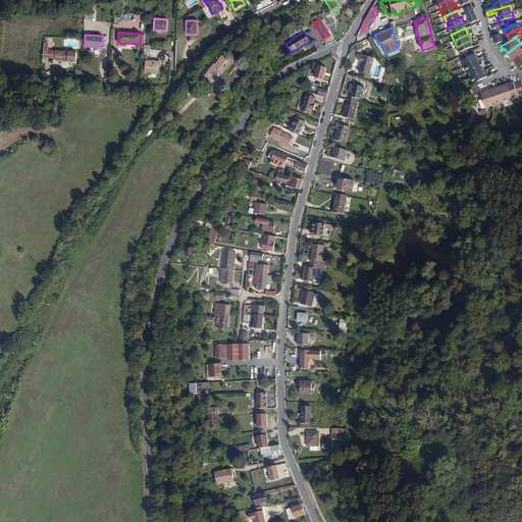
[(467,49),(473,46),(471,40),(457,47),(459,53),(460,52),(462,56),(469,52),(467,49)]
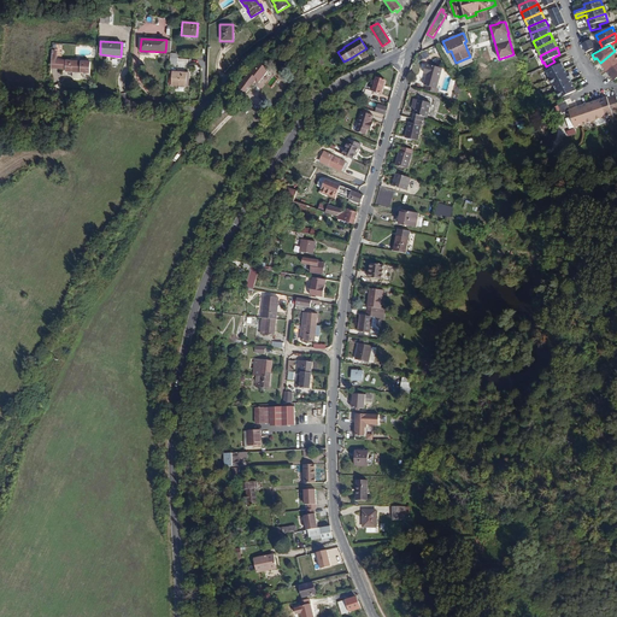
[(90,74),(90,62),(57,59),(57,52),(52,51),(51,70),(65,71),(65,72),(90,74)]
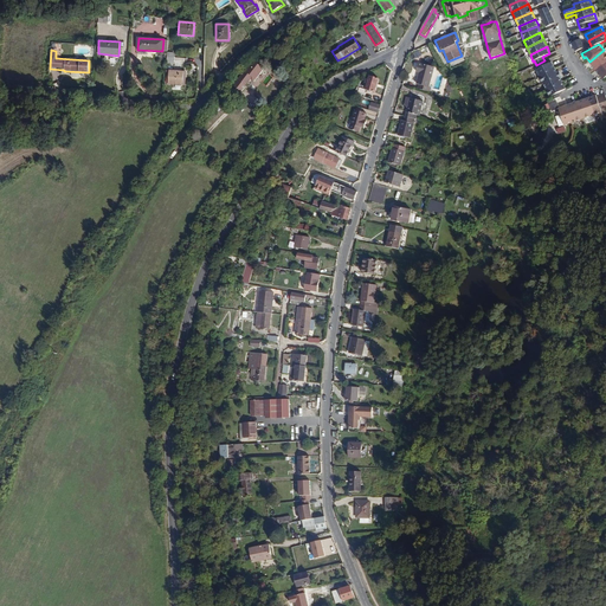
[(592,64),(605,52),(604,50),(590,62),(592,64)]
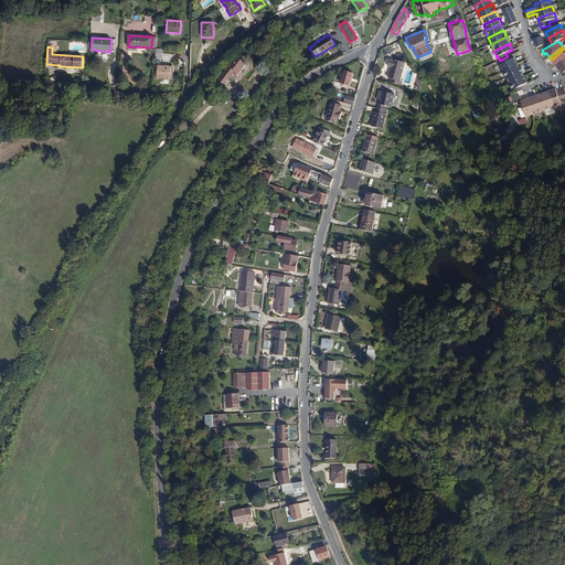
[(556,65),(564,59),(564,49),(552,60),(556,65)]
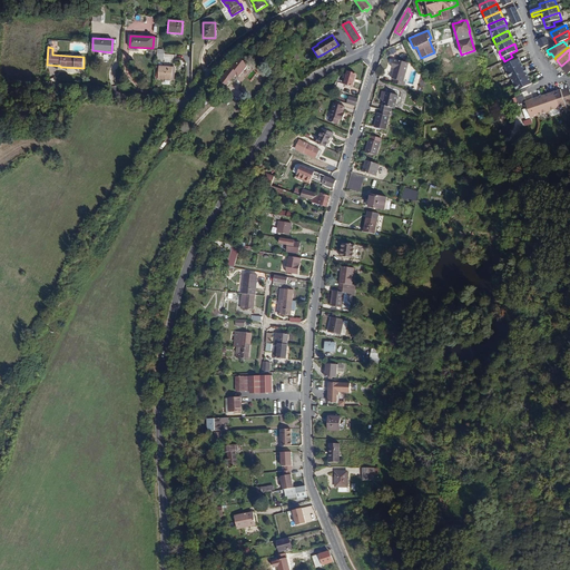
[(508,72),(522,65),(519,59),(513,61),(512,57),(504,61),(507,66),(504,67),(508,72)]
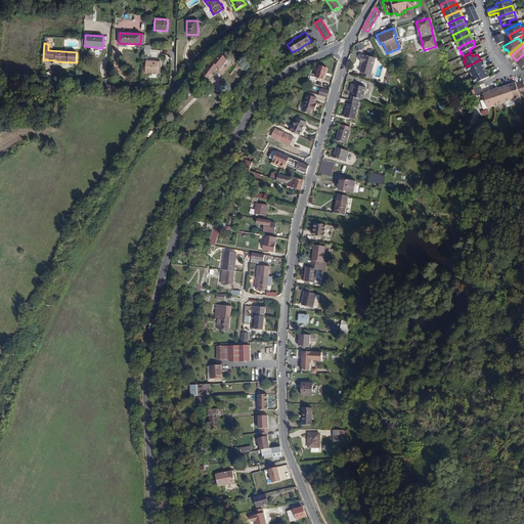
[(220,71),(228,59),(219,53),(212,63),(210,61),(202,74),(209,80),(217,69),(220,71)]
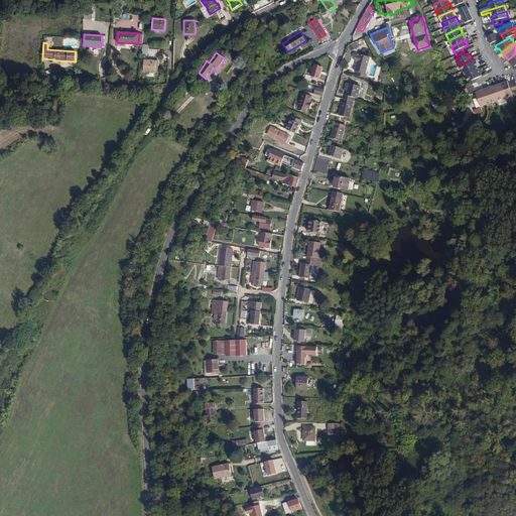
[(365,74),(370,56),(360,54),(359,54),(356,54),(355,60),(358,61),(355,71),(357,72),(356,76),(365,78),(366,75),(365,74)]
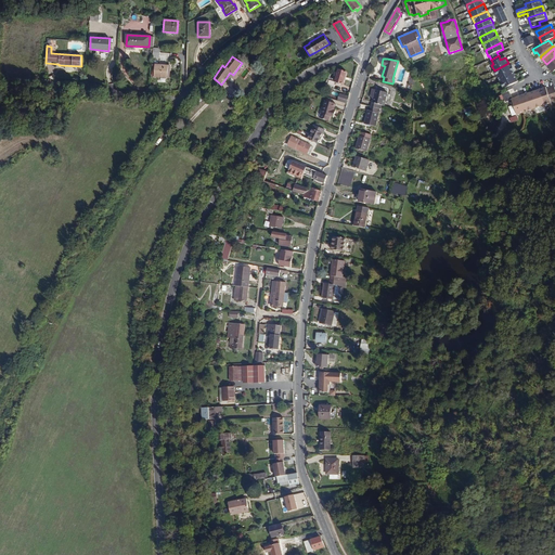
[(167,77),(168,64),(154,63),(153,76),(167,77)]
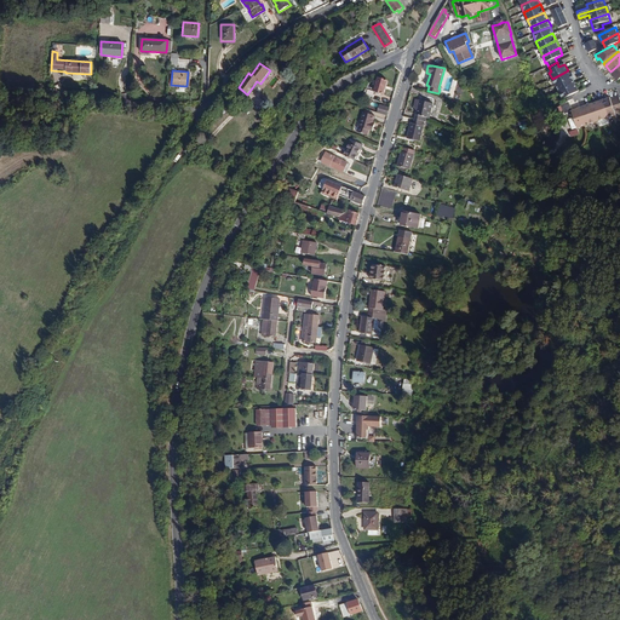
[(556,86),(574,76),(572,73),(569,74),(568,70),(552,79),(556,86)]
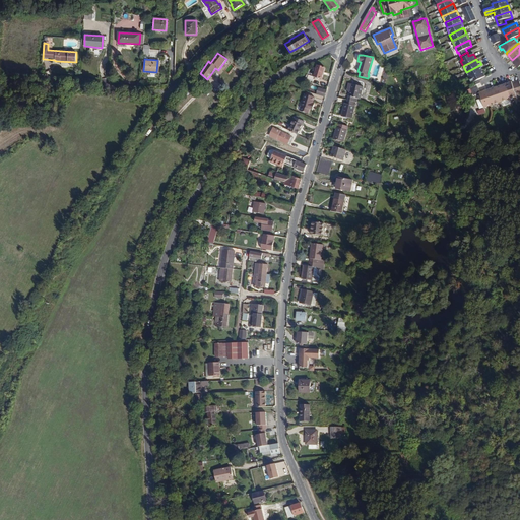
[(316,71),(319,65),(314,63),(309,72),(314,75),(316,71)]
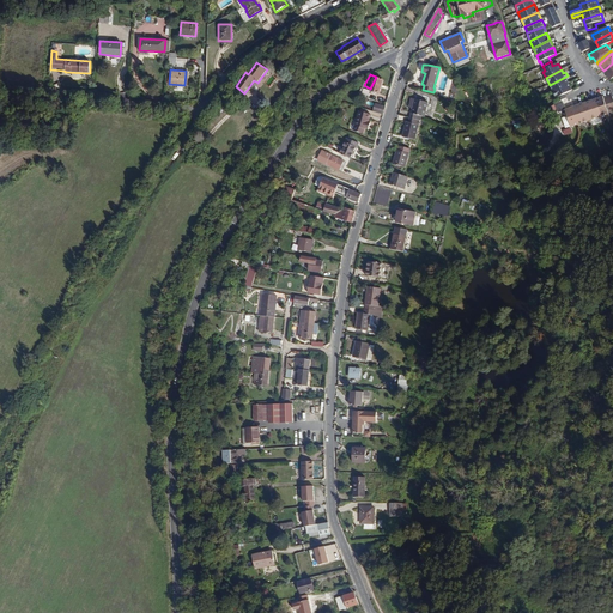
[(382,91),(387,79),(377,76),(376,77),(372,84),(375,85),(374,87),(382,91)]
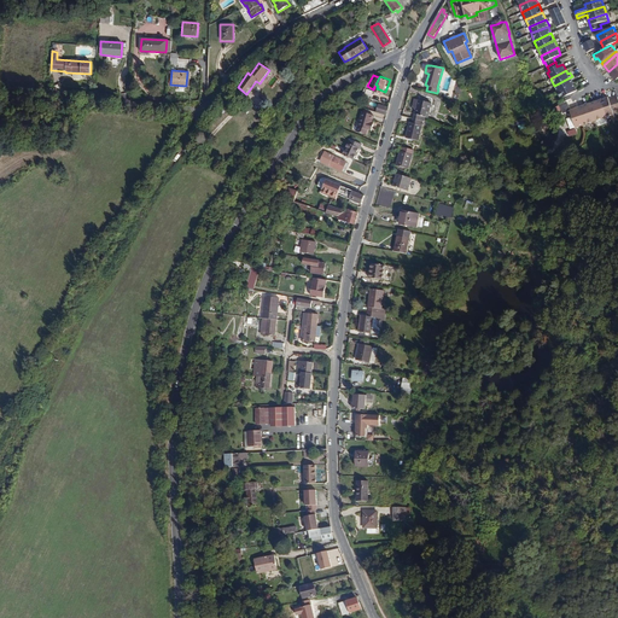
[(558,92),(573,83),(572,81),(575,80),(572,76),(554,86),(558,92)]
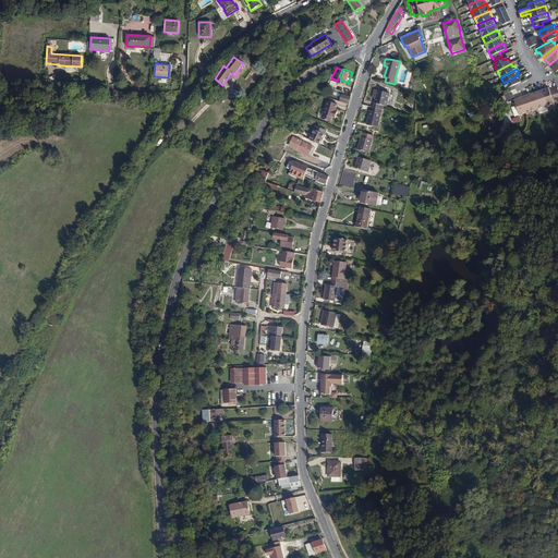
[(514,86),(521,83),(518,75),(504,83),(508,92),(505,94),(507,97),(513,93),(512,92),(517,89),(514,86)]
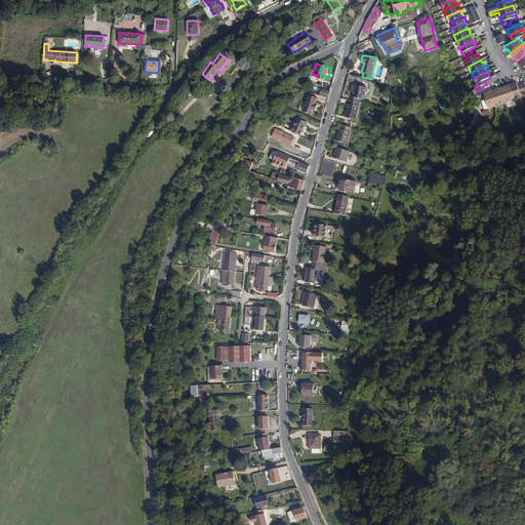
[(314,82),(317,76),(312,73),(309,79),(314,82)]
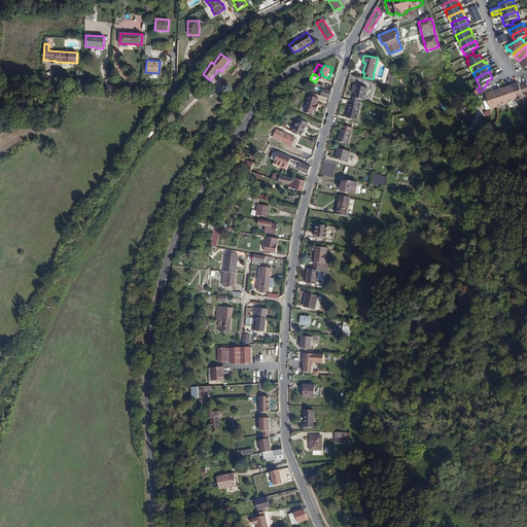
[(519,84),(519,82),(513,84),(518,100),(524,98),(523,97),(519,84)]
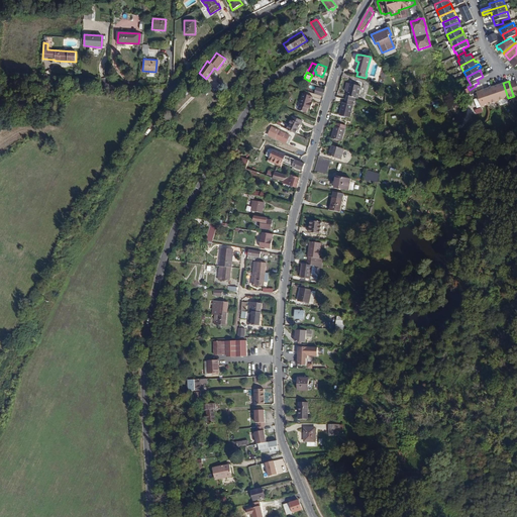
[(358,98),(362,87),(350,83),(345,99),(354,101),(355,98),(358,98)]
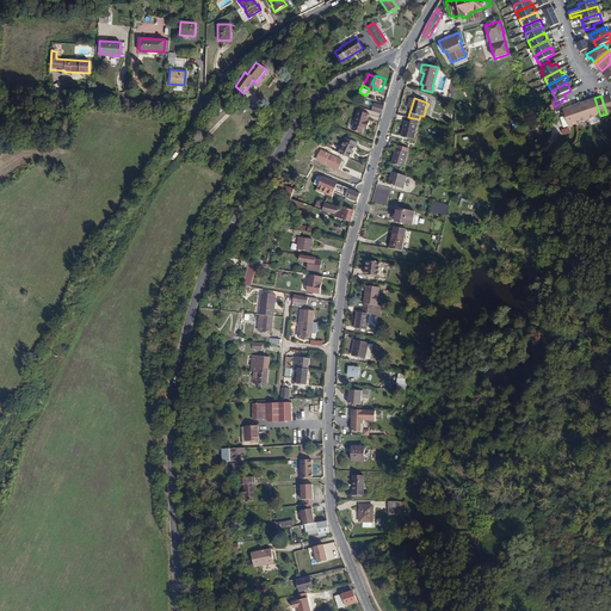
[(600,116),(594,98),(584,103),(590,119),(600,116)]
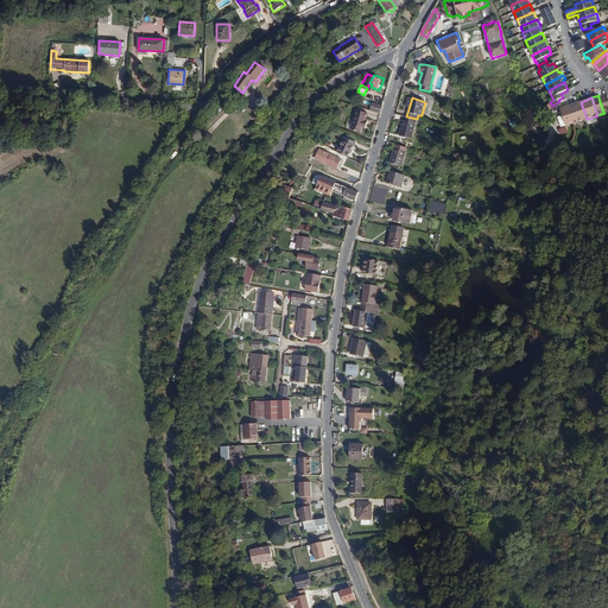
[(563,108),(559,101),(552,106),(555,112),(561,109),(567,126),(576,124),(569,106),(563,108)]
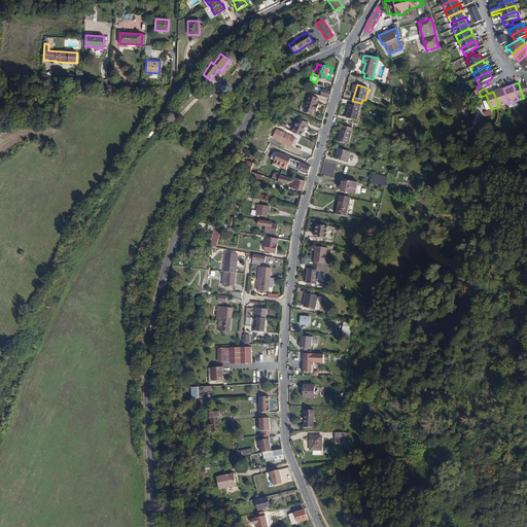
[(329,98),(331,92),(322,89),(321,95),(329,98)]
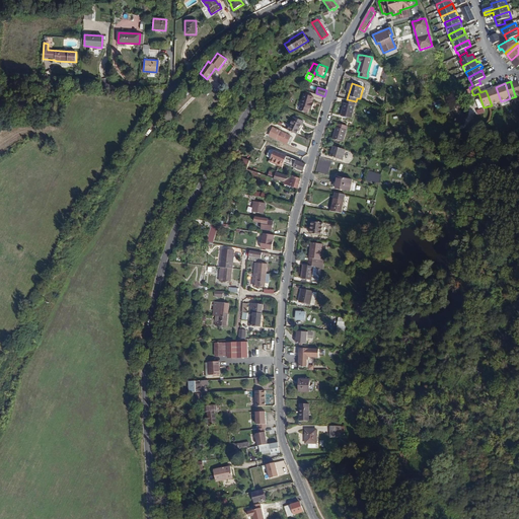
[(501,101),(496,87),(486,90),(492,105),(501,101)]
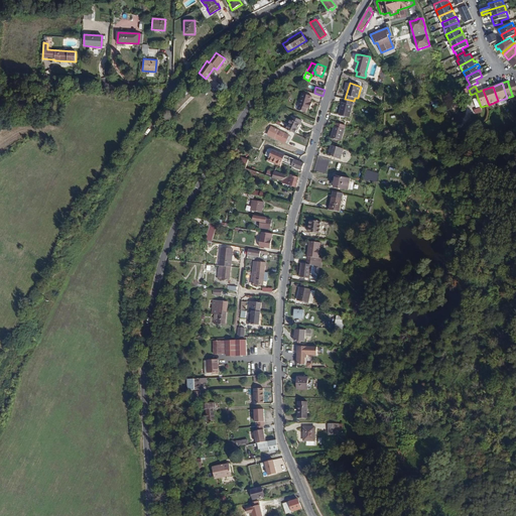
[(310,102),(312,97),(302,93),(298,105),(300,106),(298,110),(305,112),(307,108),(310,109),(311,105),(309,104),(310,102)]
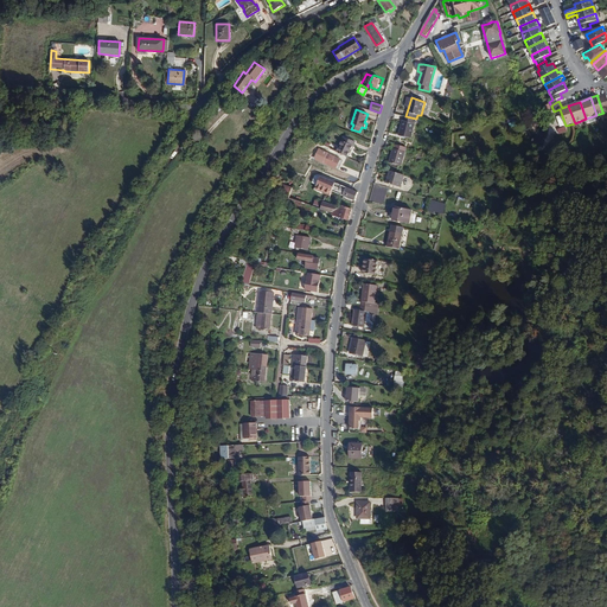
[(410,139),(416,119),(406,116),(404,121),(402,120),(398,135),(410,139)]
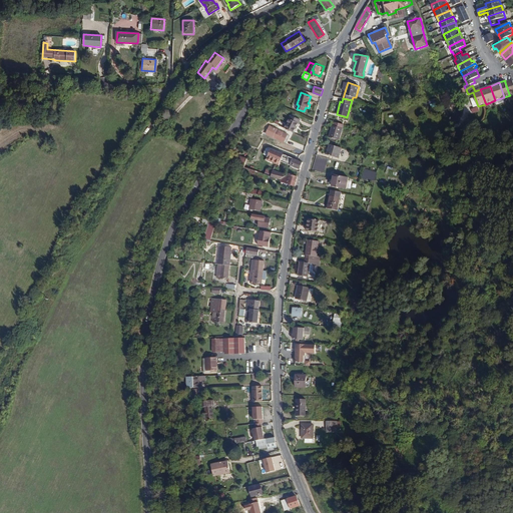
[(295,132),(301,120),(291,115),(285,127),(295,132)]
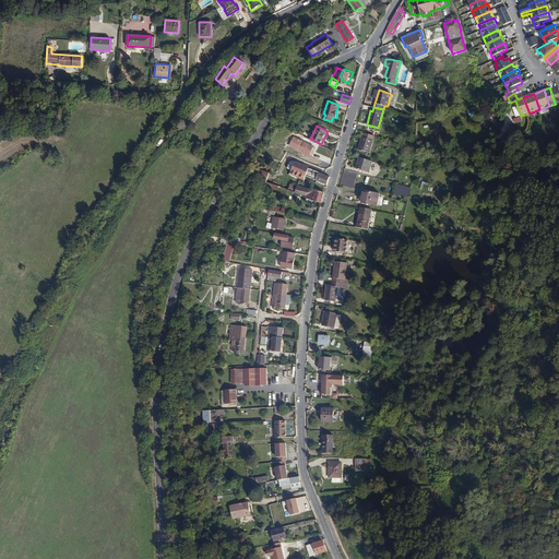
[(369,153),(375,135),(363,132),(358,150),(369,153)]
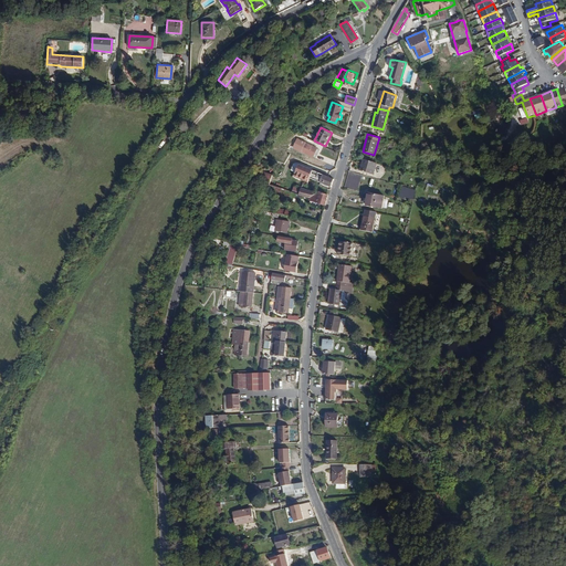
[(302,153),(306,144),(296,138),(292,147),(302,153)]
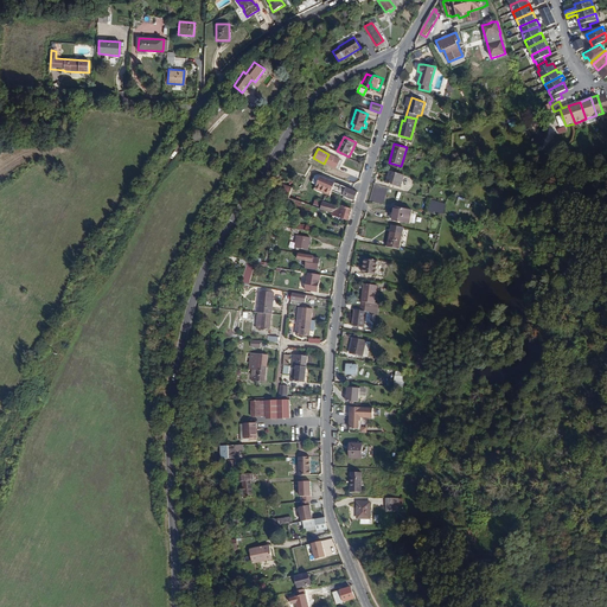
[(324,164),(336,170),(340,160),(328,154),(324,164)]
